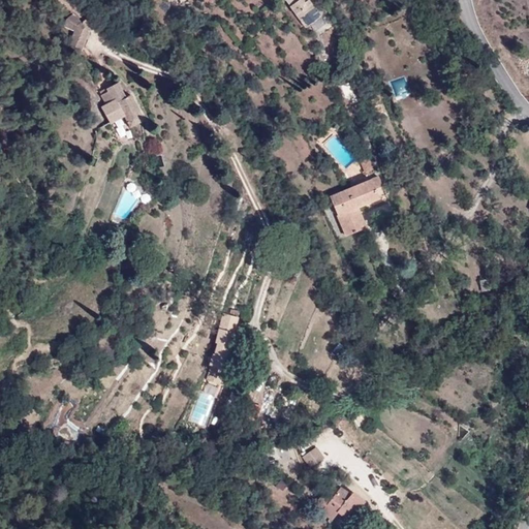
[(307,0),(304,3),(302,0),(285,0),(306,28),(320,17),(308,0),(307,0)]
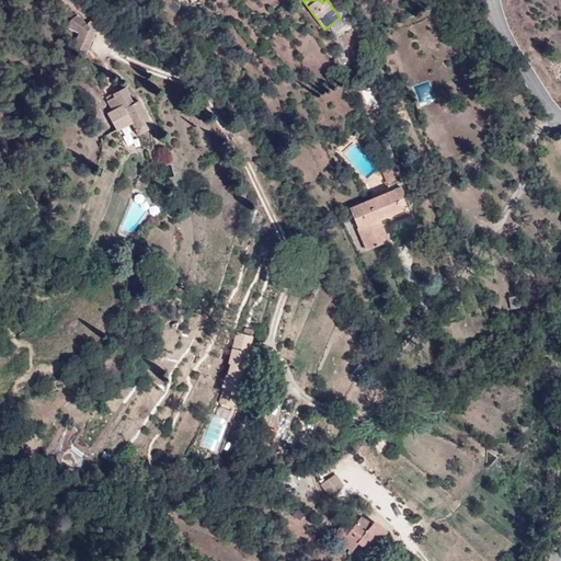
[(94,34),(93,34),(87,24),(82,18),(77,15),(71,20),(68,29),(79,33),(72,48),(86,54),(94,34)]
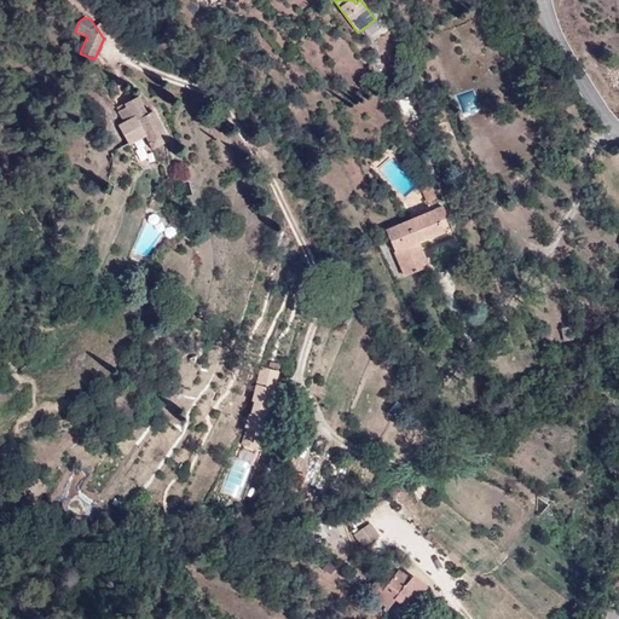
[(96,27),(103,38),(113,30),(105,19),(96,27)]
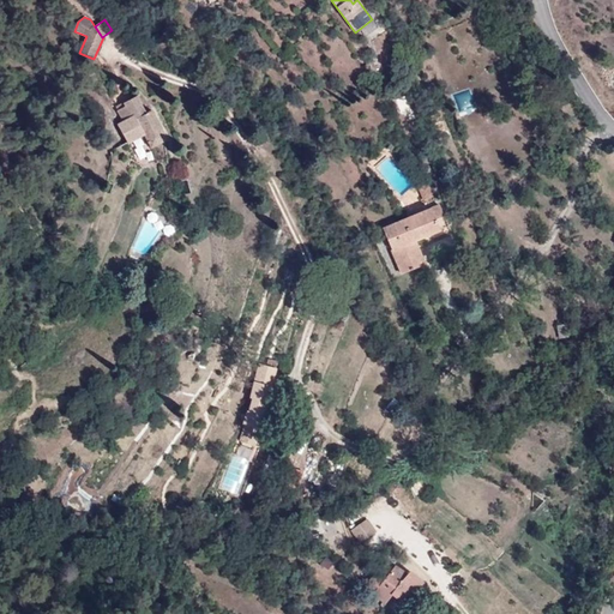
[(126,107),(118,112),(124,121),(118,125),(128,144),(144,136),(151,148),(167,139),(152,110),(145,114),(137,96),(124,103),(126,107)]
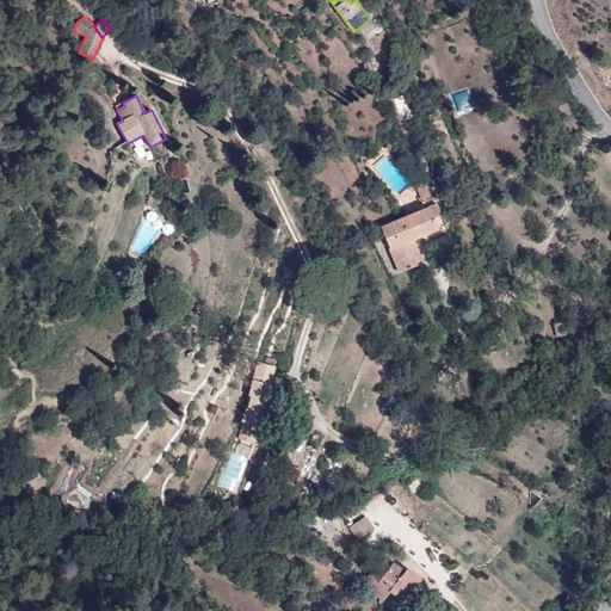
[(438,112),(431,115),(437,133),(444,130),(438,112)]
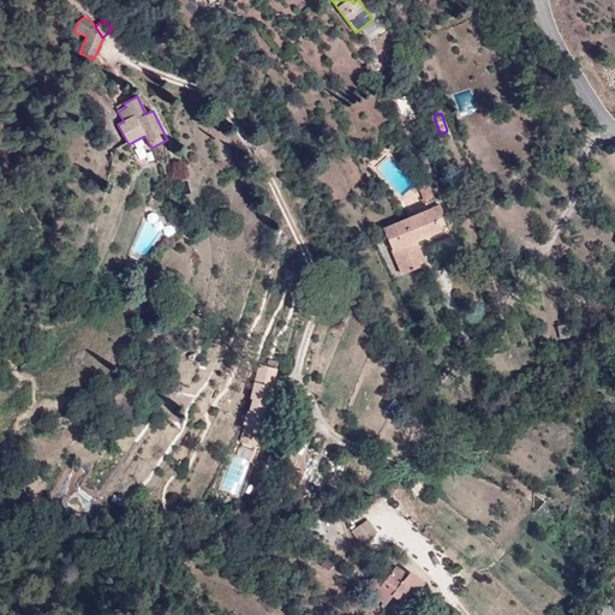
[(448,135),(437,138),(441,149),(452,144),(448,135)]
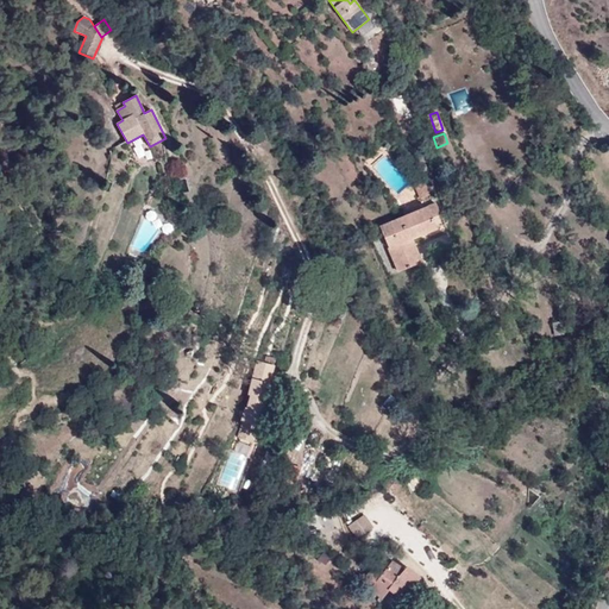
[(435,203),(380,227),(399,272),(421,262),(412,238),(444,224),(435,203)]
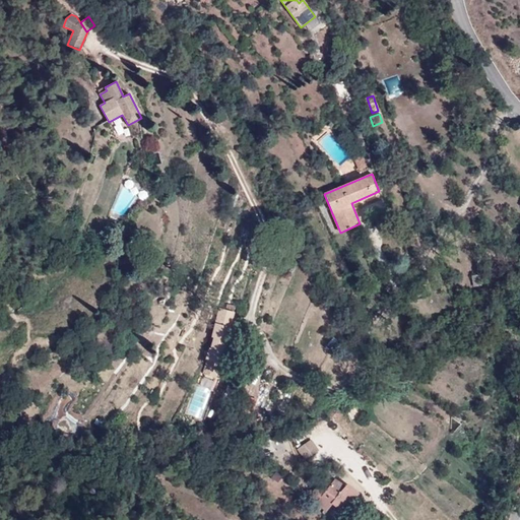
[(210,309),(206,307),(202,315),(207,317),(210,309)]
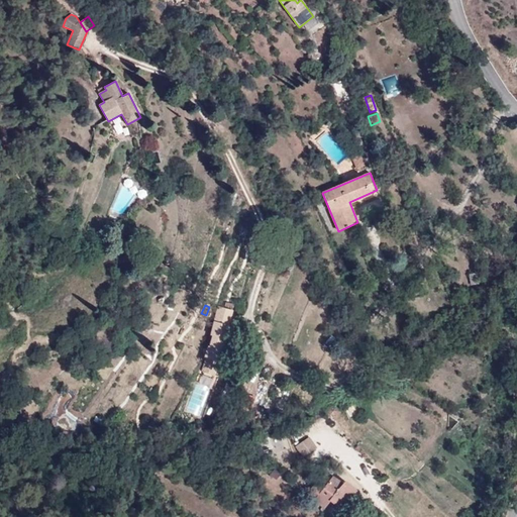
[(232,310),(218,306),(210,334),(212,335),(209,347),(208,346),(204,357),(207,357),(203,372),(214,376),(218,362),(220,362),(232,310)]
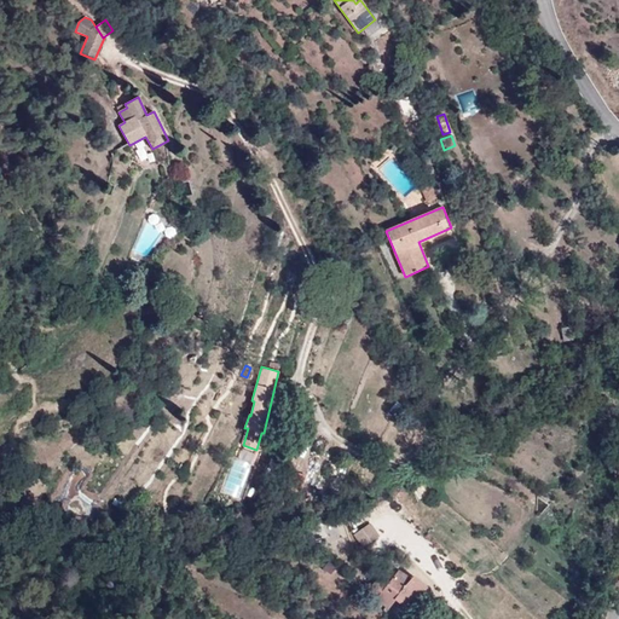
[(223,491),(241,498),(254,463),(236,456),(223,491)]
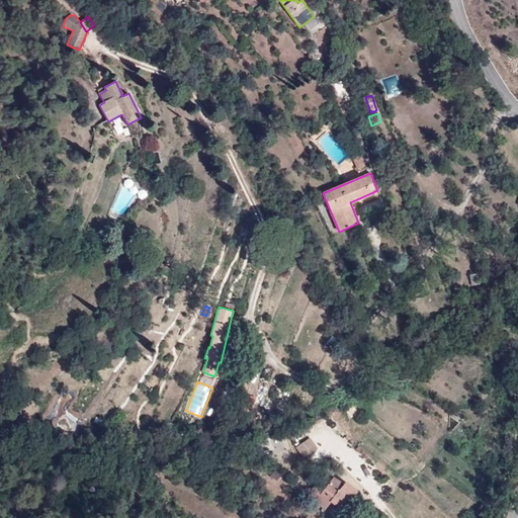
[(235,413),(250,418),(255,398),(244,395),(247,383),(244,382),(235,413)]
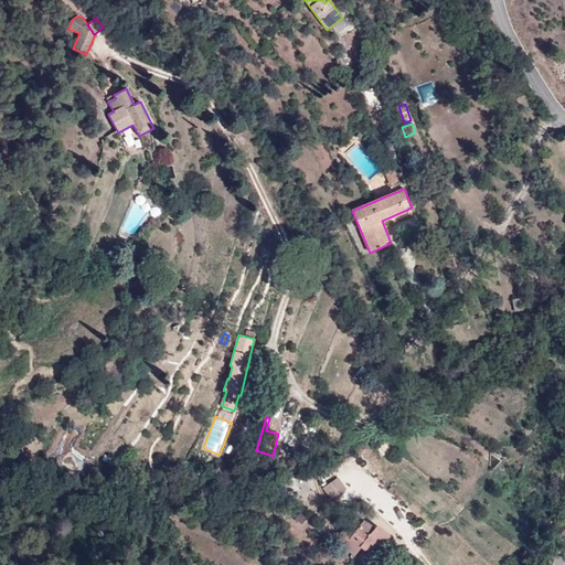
[(272,460),(273,456),(256,450),(255,455),(272,460)]
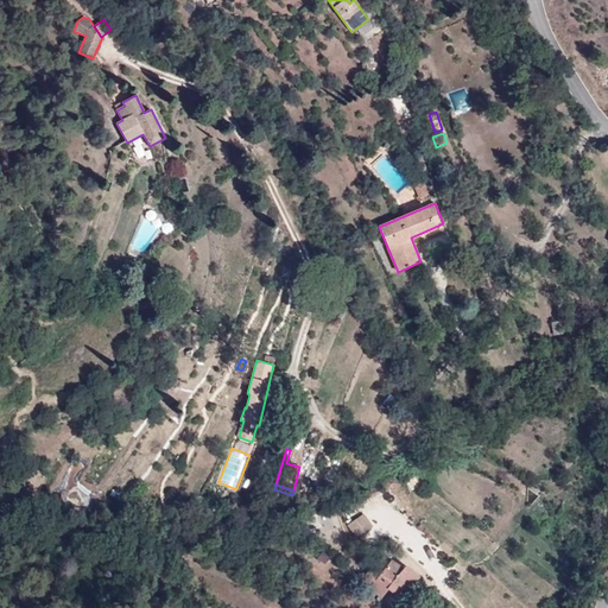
[(321,527),(315,512),(297,519),(303,534),(321,527)]
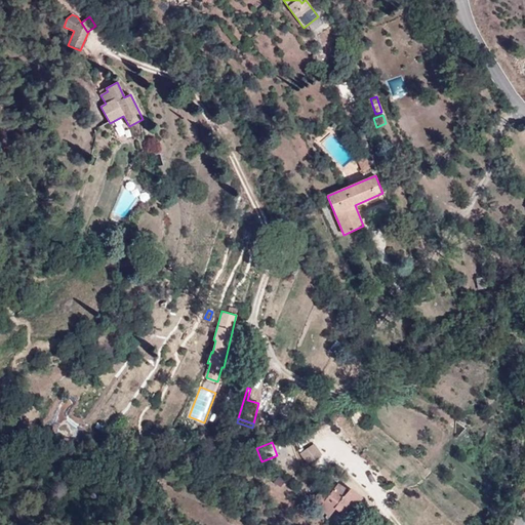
[(323,456),(315,445),(301,454),(309,466),(323,456)]
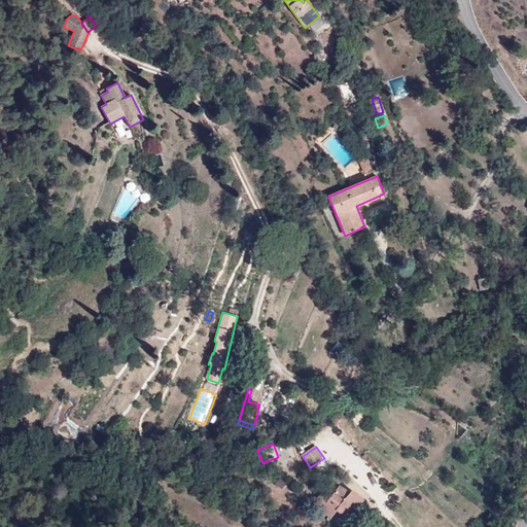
[(337,510),(347,519),(363,499),(352,490),(349,494),(334,483),(323,494),(328,498),(319,508),(330,518),(337,510)]
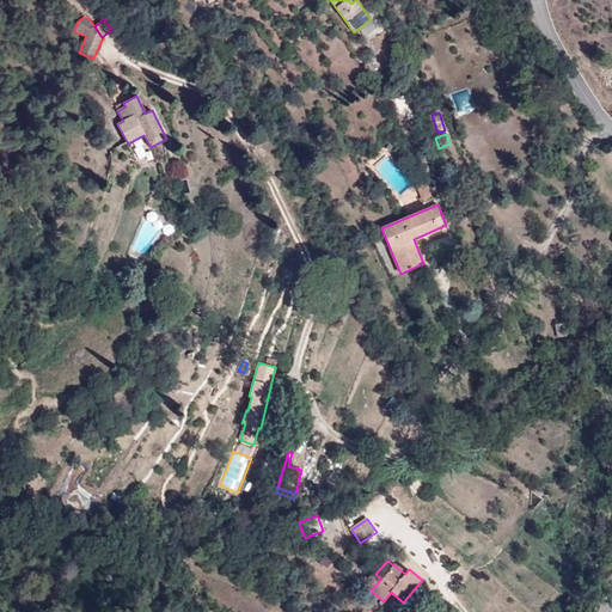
[(381,579),(375,574),(365,586),(371,591),(381,579)]
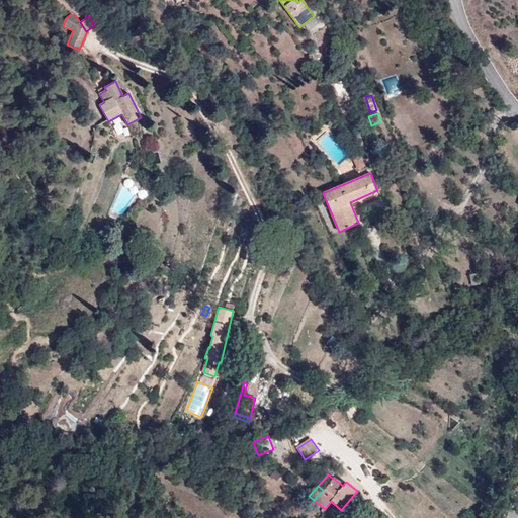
[(334,517),(341,510),(331,501),(325,509),(334,517)]
